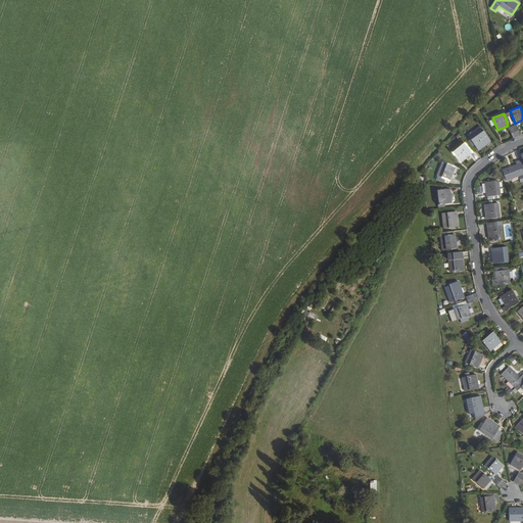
[(470,139),(482,130),(480,127),(468,135),(470,139)]
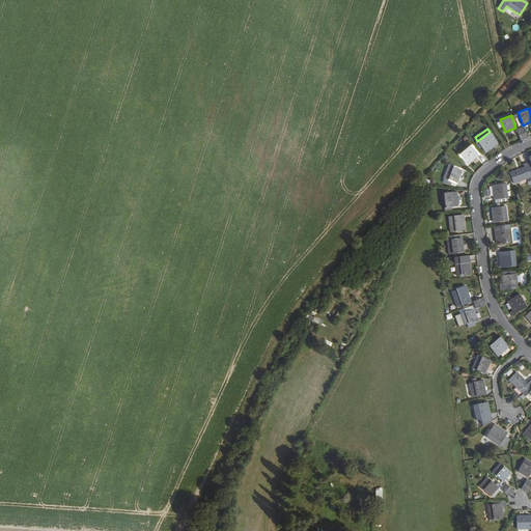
[(485,152),(498,144),(490,132),(477,141),(485,152)]
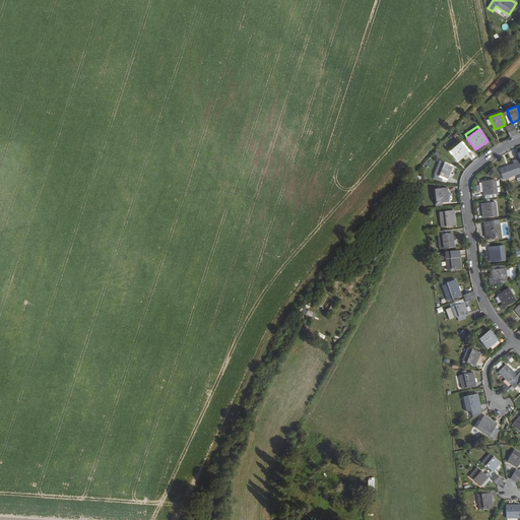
[(460,140),(449,150),(458,160),(469,151),(460,140)]
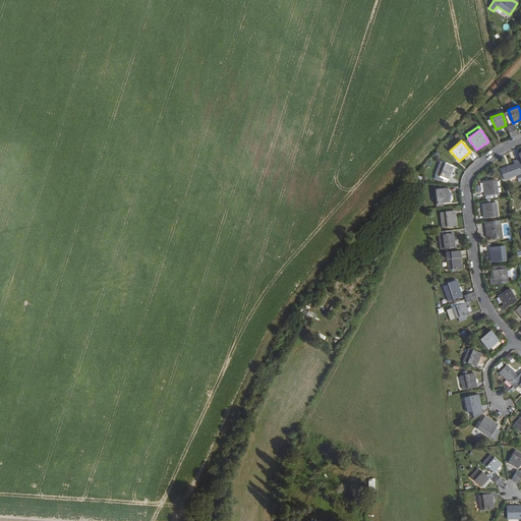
[(442,162),(437,176),(449,181),(454,167),(442,162)]
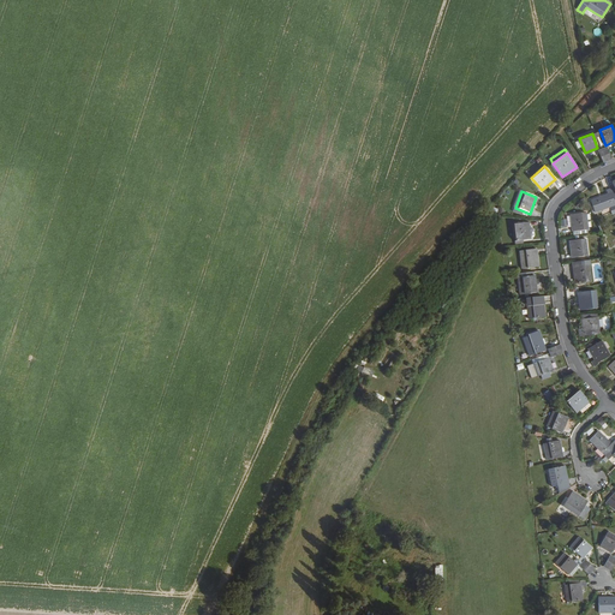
[(614,204),(614,201),(613,193),(608,195),(591,201),(596,213),(614,204)]
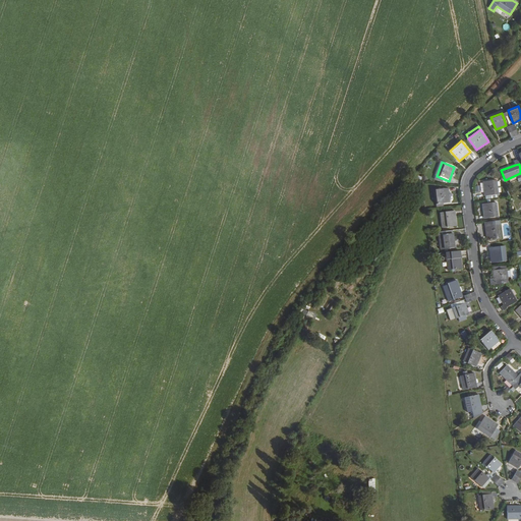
[(483,182),(484,196),(498,194),(497,181),(483,182)]
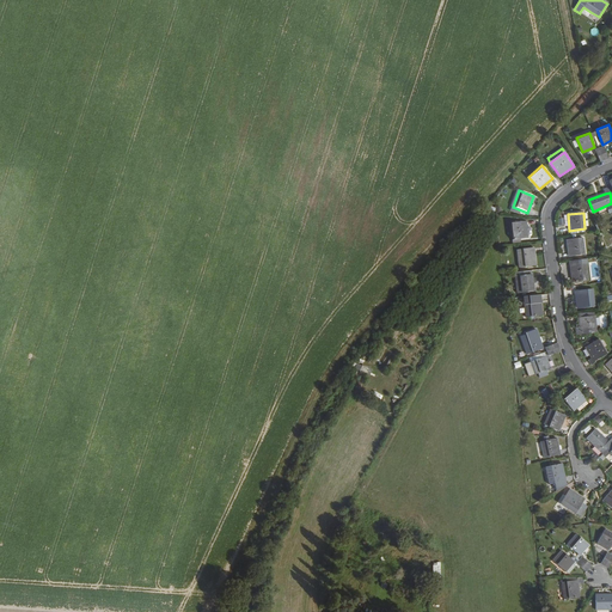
[(510,224),(513,240),(528,238),(526,221),(510,224)]
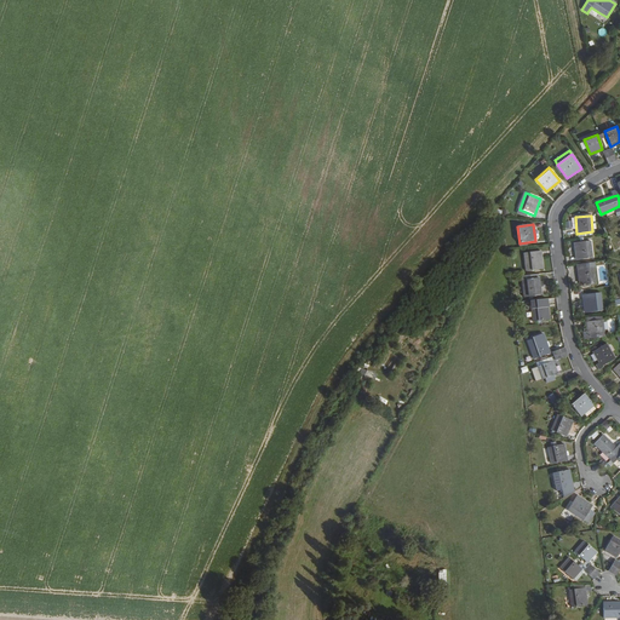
[(574,244),(577,260),(592,258),(591,241),(574,244)]
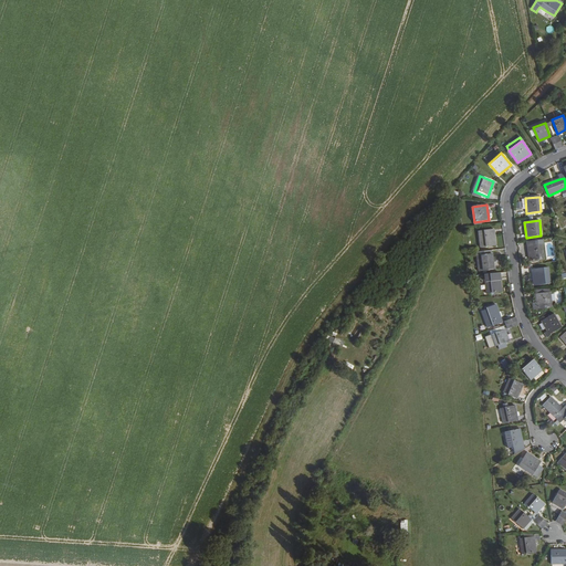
[(478,231),(480,249),(495,247),(493,229),(478,231)]
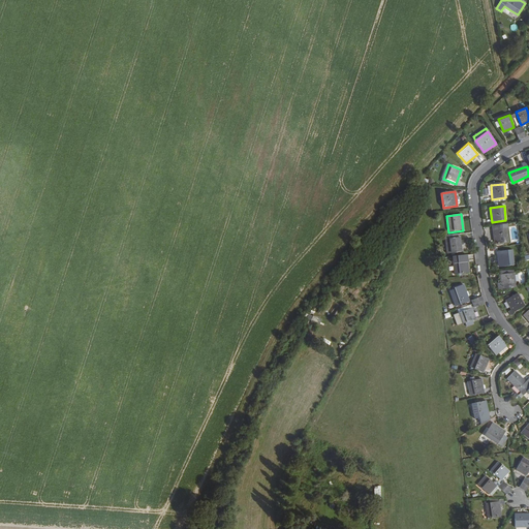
[(508,243),(506,228),(509,227),(509,224),(501,224),(502,228),(493,229),(495,244),(508,243)]
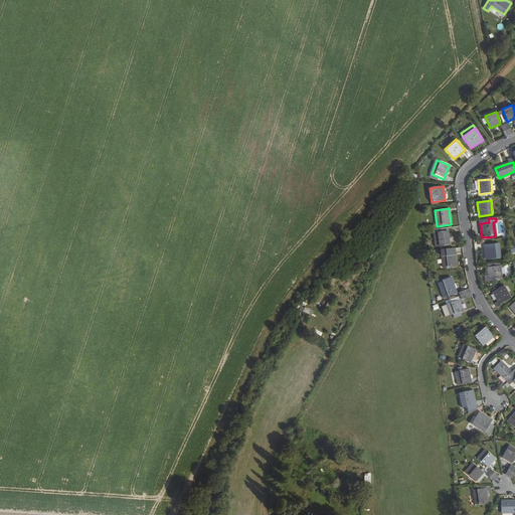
[(449,245),(447,228),(434,229),(436,246),(449,245)]
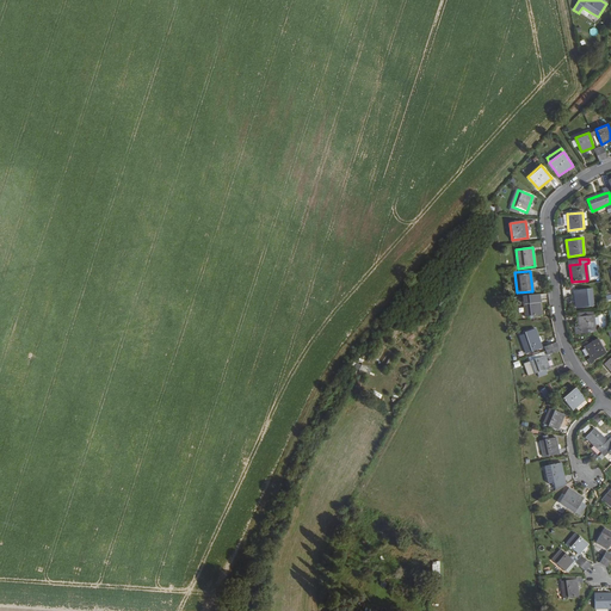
[(575,291),(578,309),(594,307),(592,289),(575,291)]
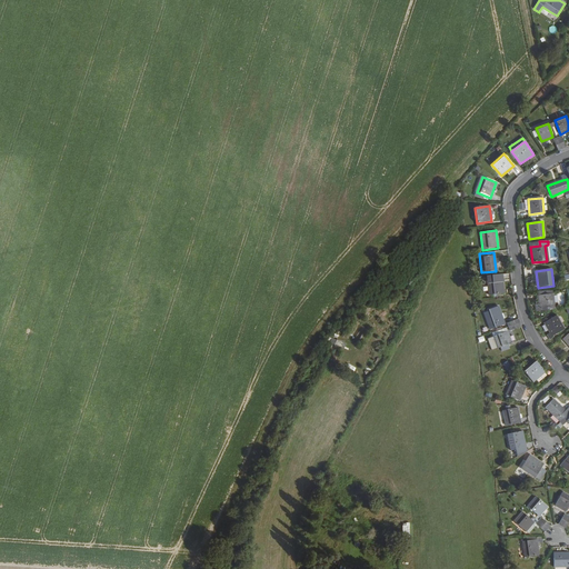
[(488,280),(489,296),(503,293),(501,278),(488,280)]
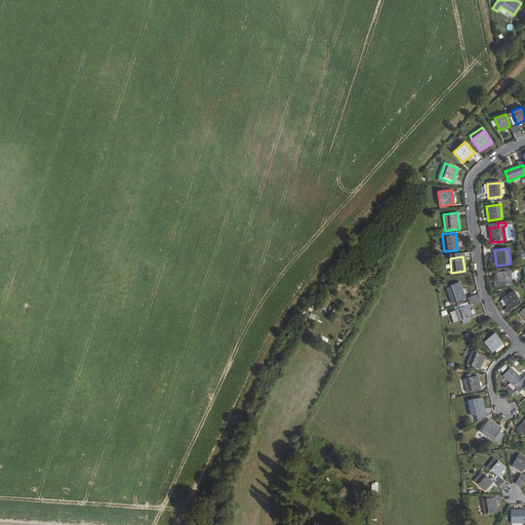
[(497,273),(498,287),(513,285),(511,271),(497,273)]
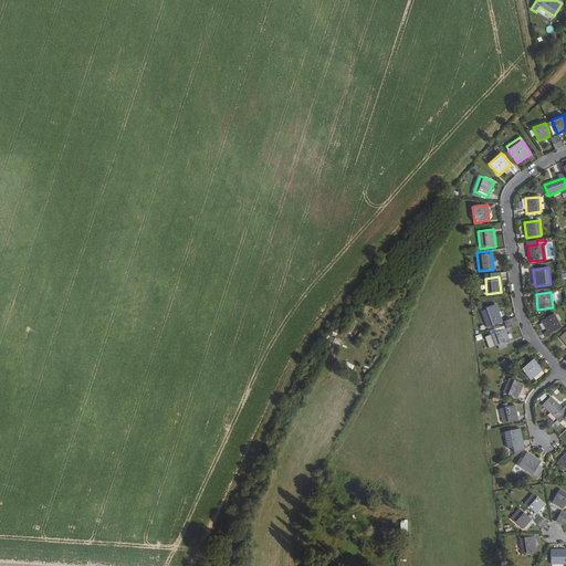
[(502,323),(494,305),(488,307),(488,308),(485,310),(481,311),(488,327),(502,323)]
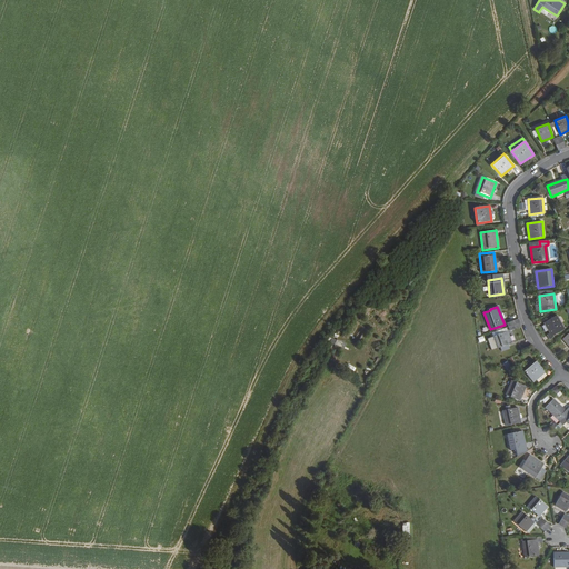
[(547,335),(550,340),(553,337),(553,336),(565,329),(557,316),(543,323),(550,333),(547,335)]
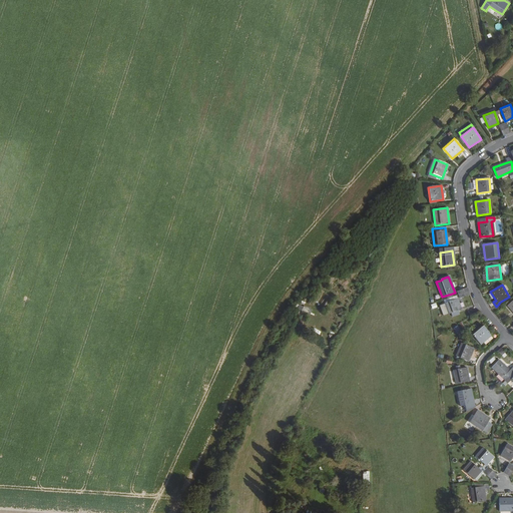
[(457,300),(445,304),(449,315),(461,310),(457,300)]
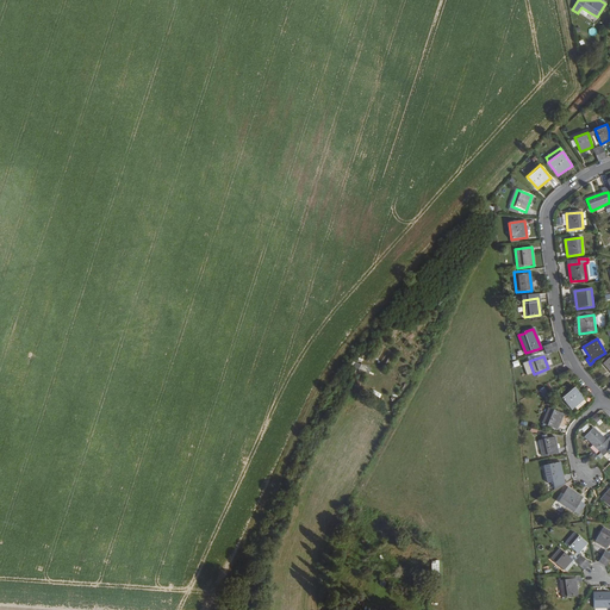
[(572,384),(559,396),(571,408),(583,396),(572,384)]
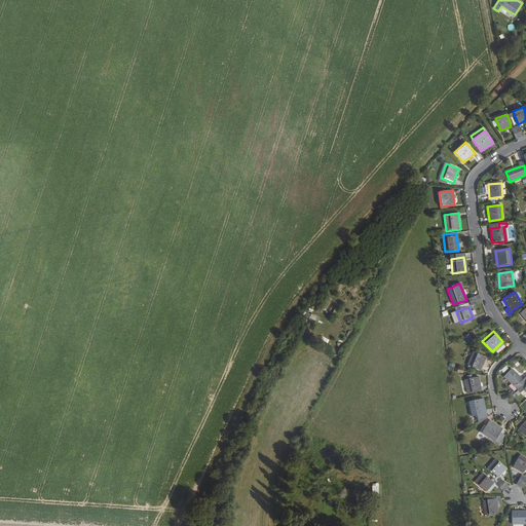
[(470,334),(464,338),(472,346),(476,341),(470,334)]
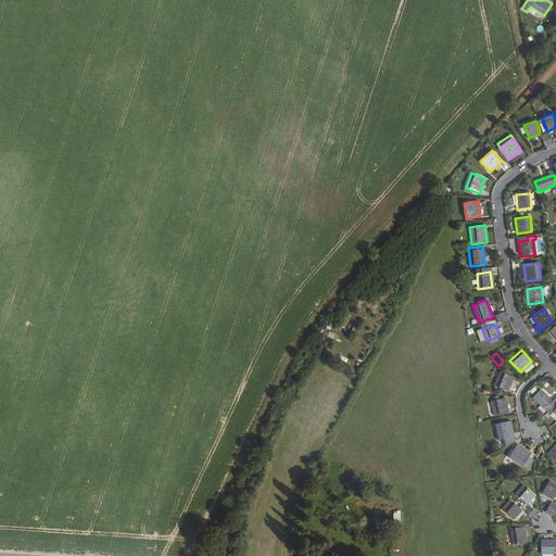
[(500,369),(493,383),(506,390),(513,376),(500,369)]
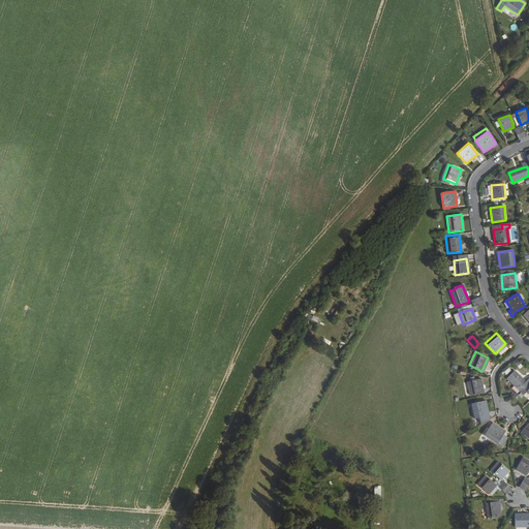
[(528,384),(515,371),(507,378),(522,393),(528,384)]
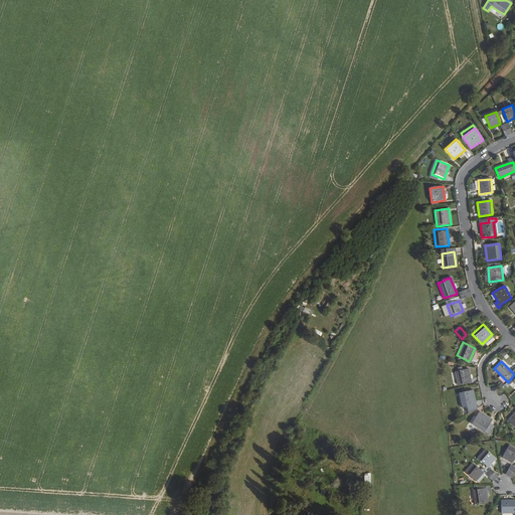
[(453,371),(455,385),(469,383),(466,368),(453,371)]
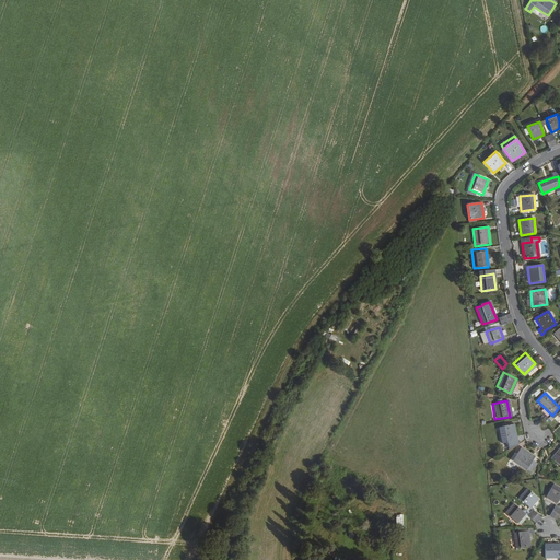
[(517,439),(515,424),(508,426),(508,423),(504,423),(504,427),(500,427),(504,452),(518,444),(517,439)]
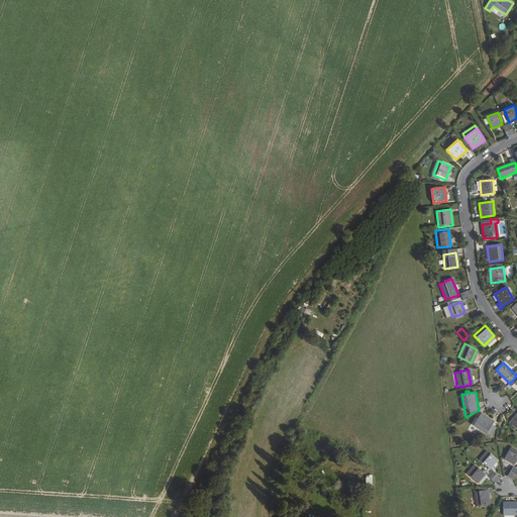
[(481,415),(474,427),(487,435),(495,423),(481,415)]
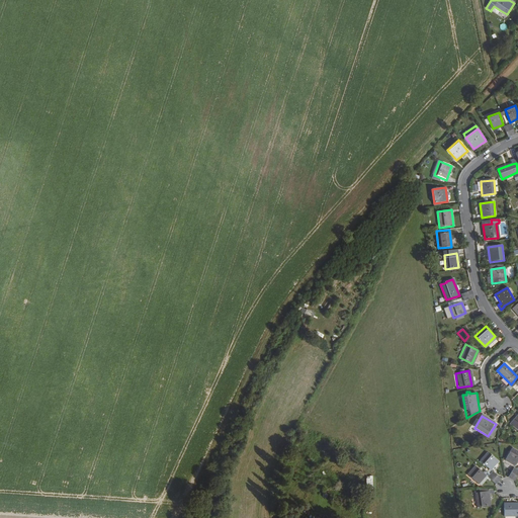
[(517,419),(506,425),(513,438),(517,435),(517,419)]
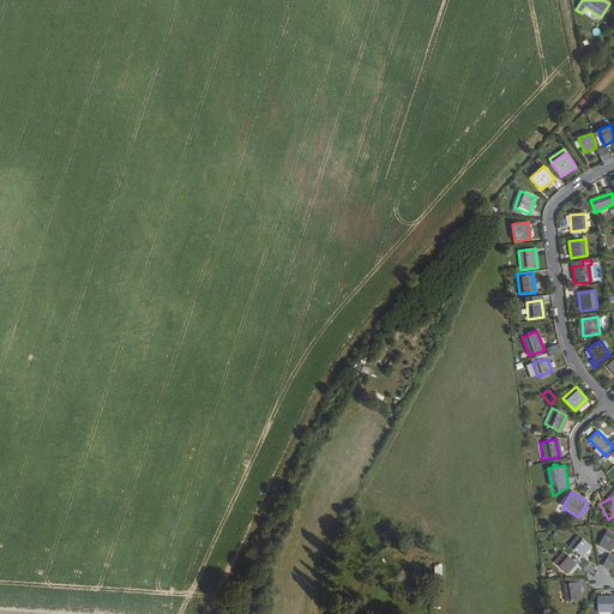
[(613,535),(607,531),(599,546),(611,553),(613,546),(613,535)]
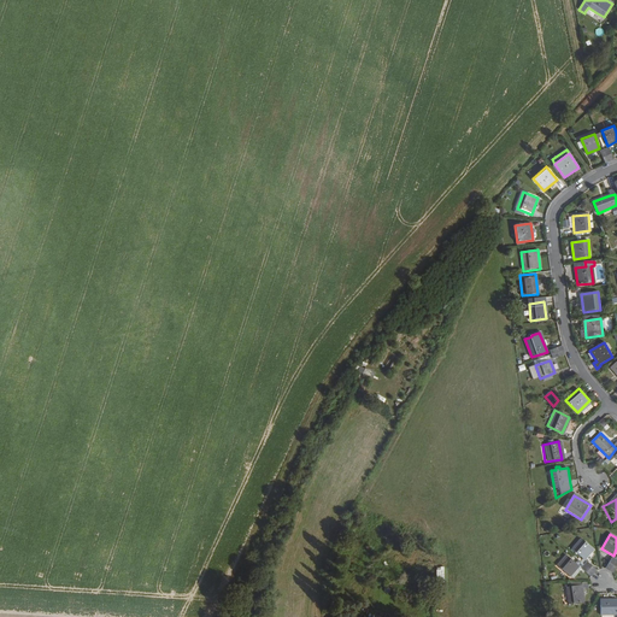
[(581,539),(571,550),(585,560),(593,550),(581,539)]
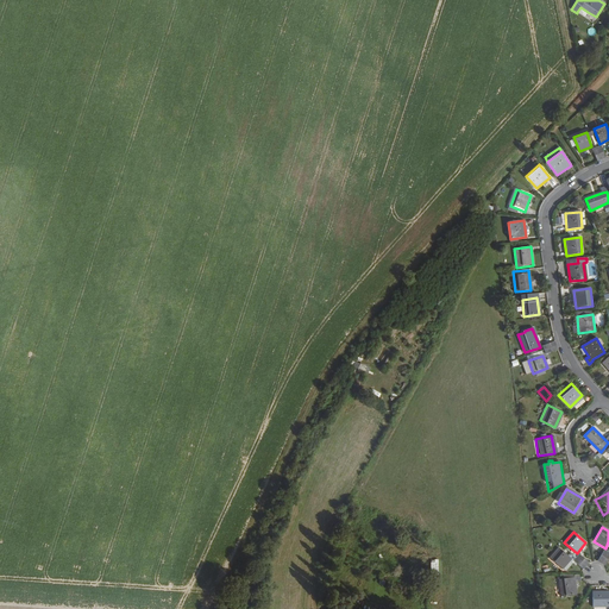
[(550,558),(563,570),(571,559),(559,548),(550,558)]
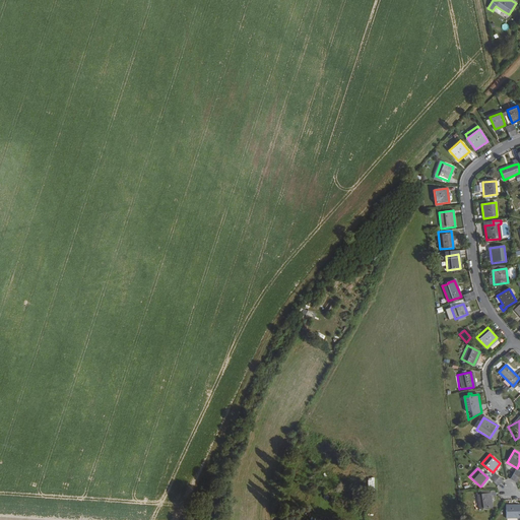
[(503,480),(495,473),(493,476),(500,483),(503,480)]
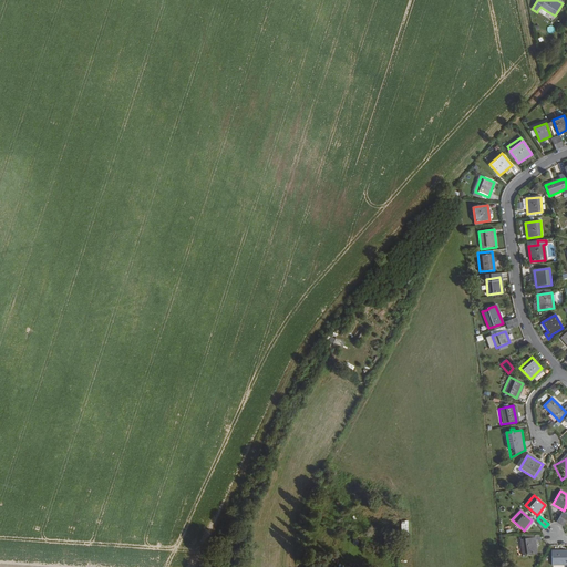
[(545,527),(537,519),(535,523),(543,529),(545,527)]
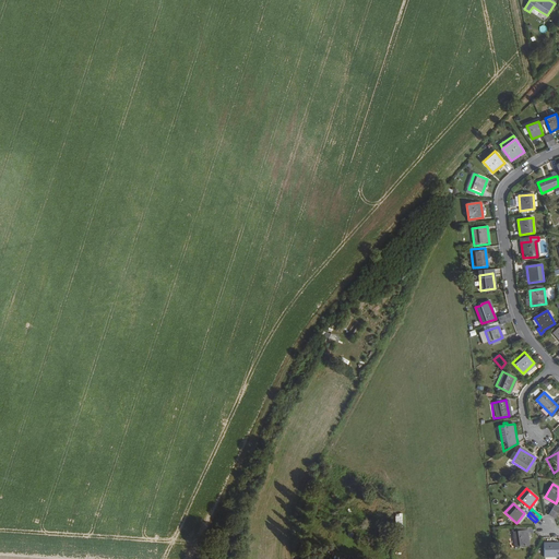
[(530,545),(527,534),(533,533),(532,527),(526,527),(526,530),(512,532),(515,547),(530,545)]
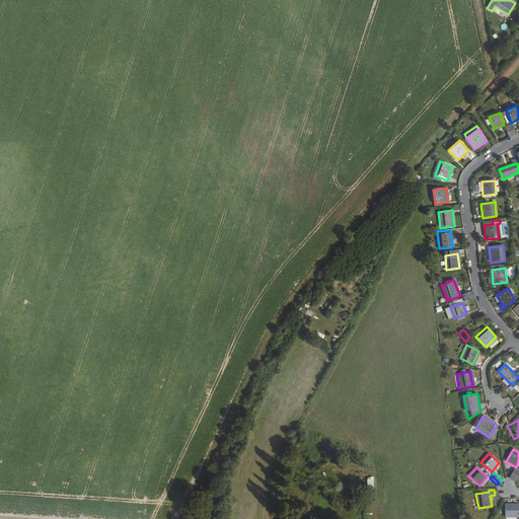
[(518,504),(505,504),(505,517),(518,516),(518,504)]
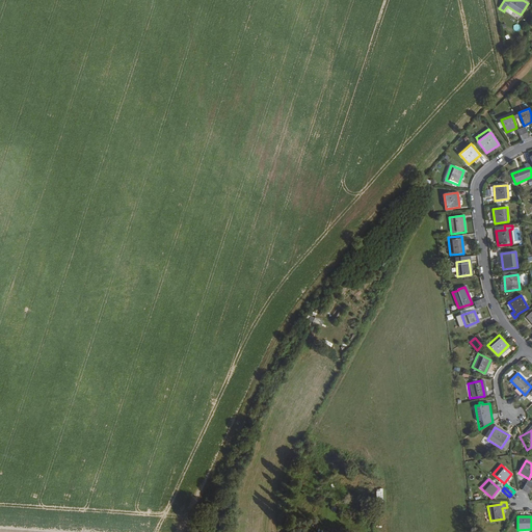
All buildings are outlined.
